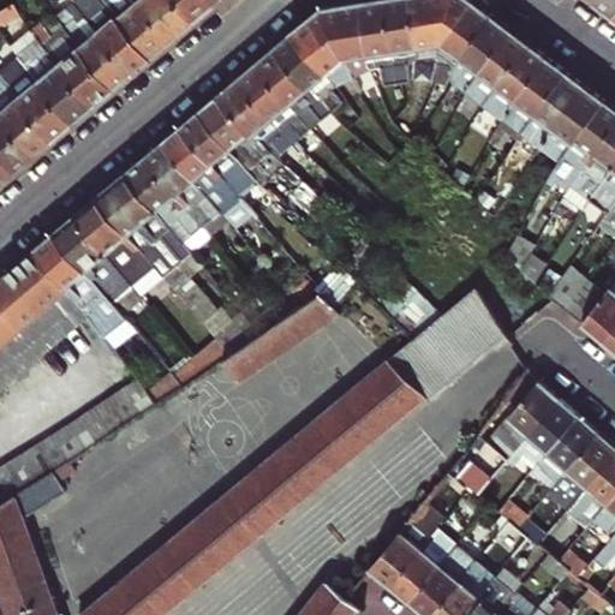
[(107,22),(99,29),(135,72),(153,55),(106,0),(89,0),(95,7),(107,22)]
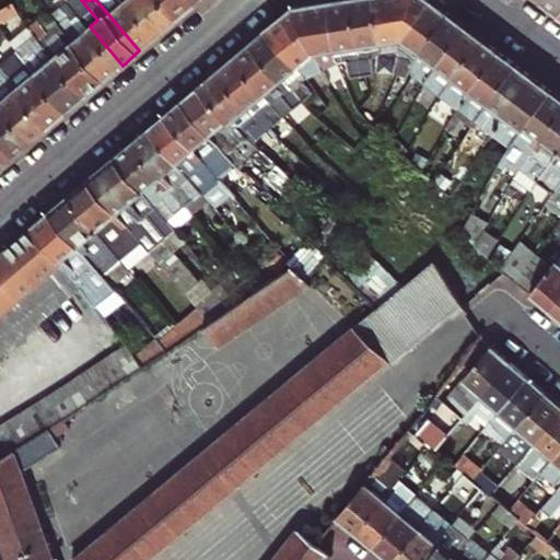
[(96,0),(139,50),(156,36),(127,0),(96,0)]
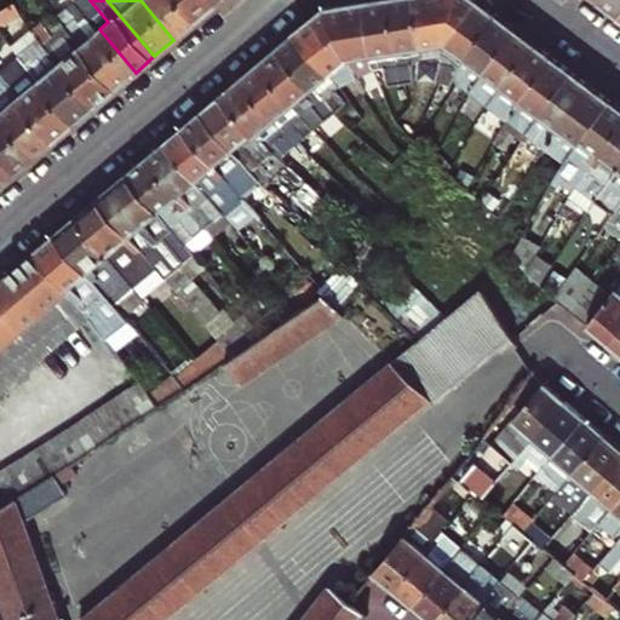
[(197,19),(181,0),(141,0),(173,40),(197,19)]
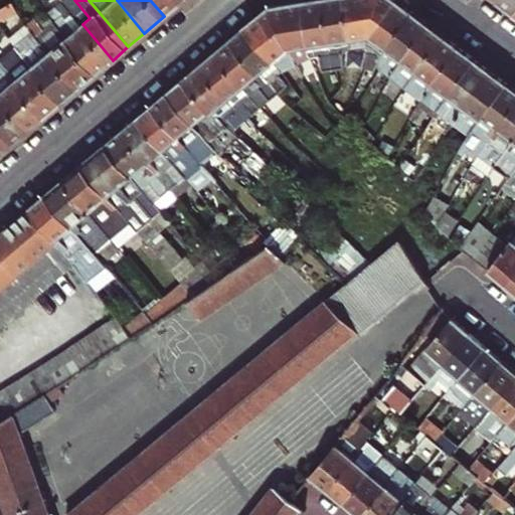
[(182,1),(180,0),(150,0),(164,16),(182,1)]
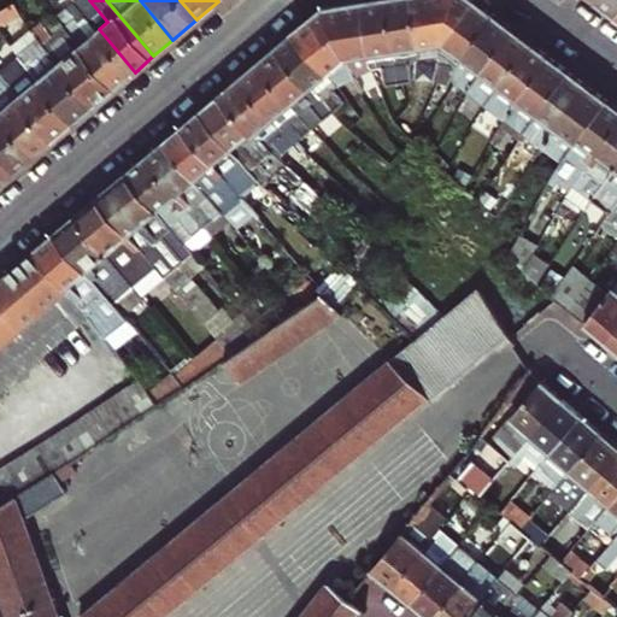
[(369,63),(372,68),(374,69),(385,68),(387,84),(400,83),(387,0),(369,0),(363,1),(371,53),(368,54),(369,63)]
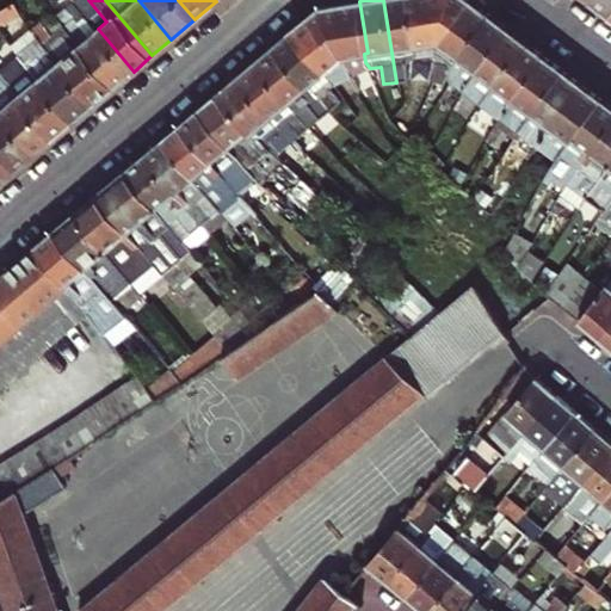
[(383,0),(396,82),(408,81),(406,62),(417,57),(407,0),(383,0)]
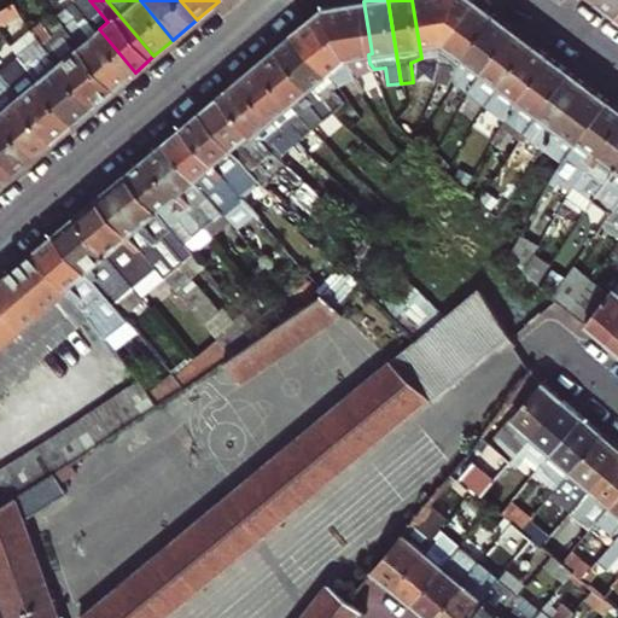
[(412,0),(421,58),(442,48),(443,42),(438,19),(456,23),(473,0),(412,0)]
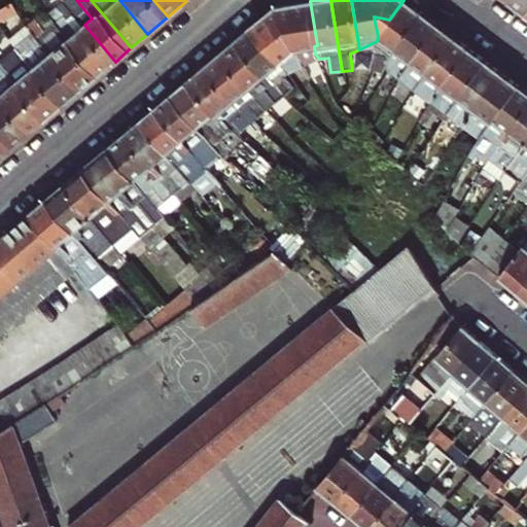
[(378,36),(377,41),(373,71),(383,72),(385,57),(389,57),(394,47),(422,11),(406,0),(403,0),(389,20),(374,16),(378,36)]
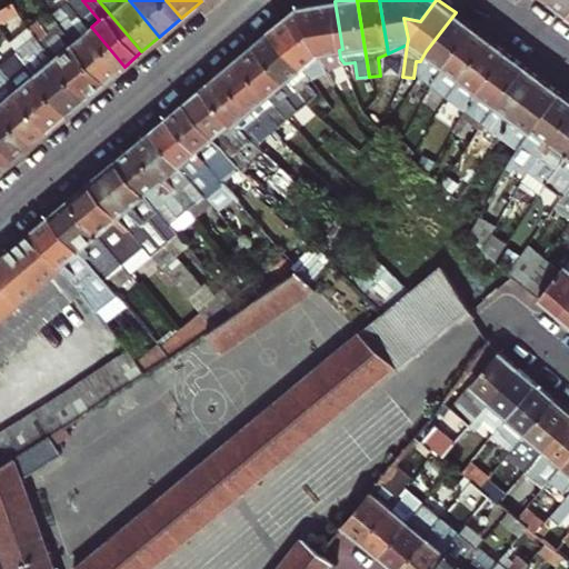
[(568,13),(568,0),(548,0),(549,0),(568,16),(568,13)]
